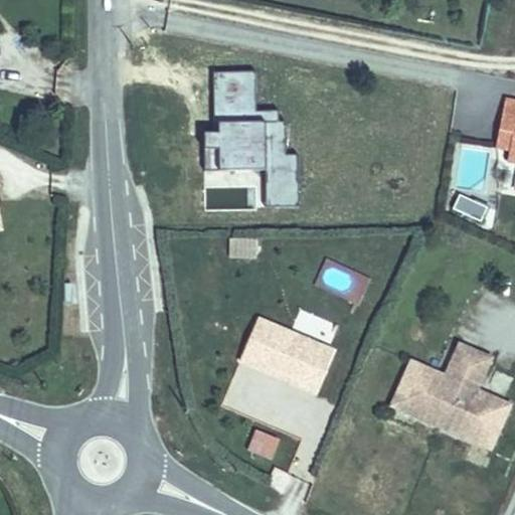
[(212,207),(299,209),(300,153),(284,152),(285,109),(258,109),(259,70),(215,69),(214,132),(205,131),(204,189),(212,189),(212,207)]
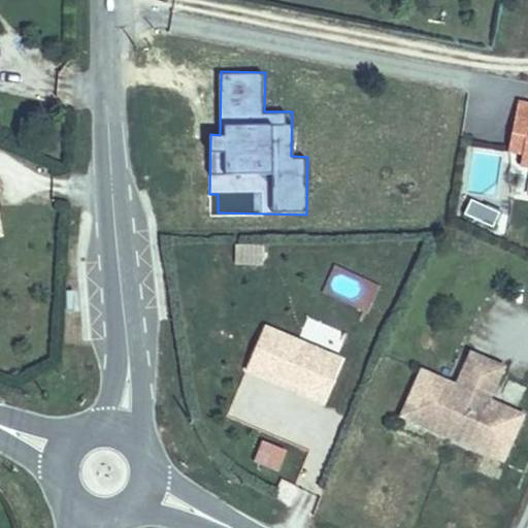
[(0,242),(8,241),(0,194),(0,242)]
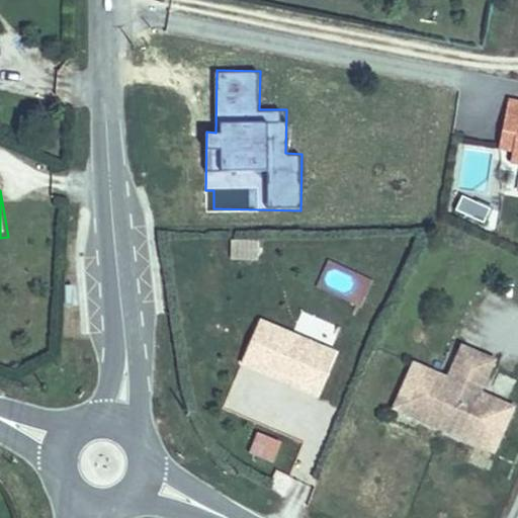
[(455,213),(486,224),(492,205),(460,195),(455,213)]
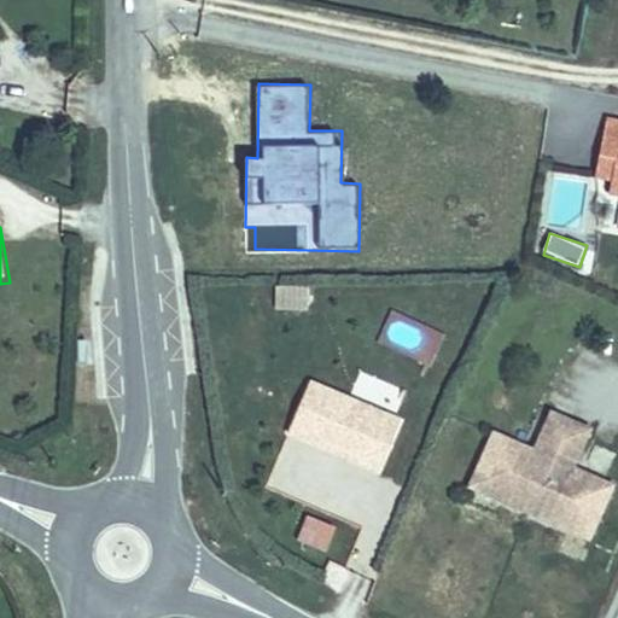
[(309,309),(309,285),(274,285),(275,310),(309,309)]
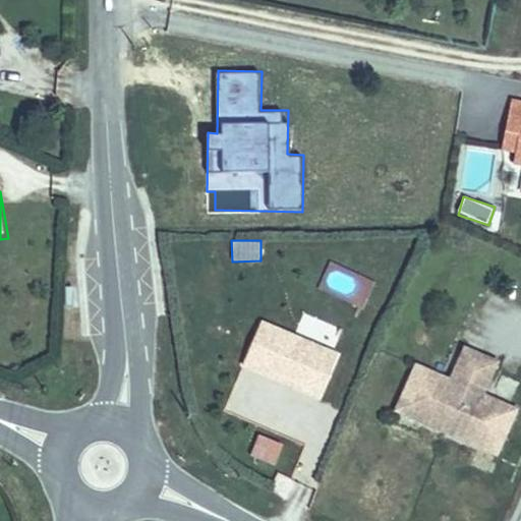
[(358,357),(282,326),(265,368),(341,399),(358,357)]
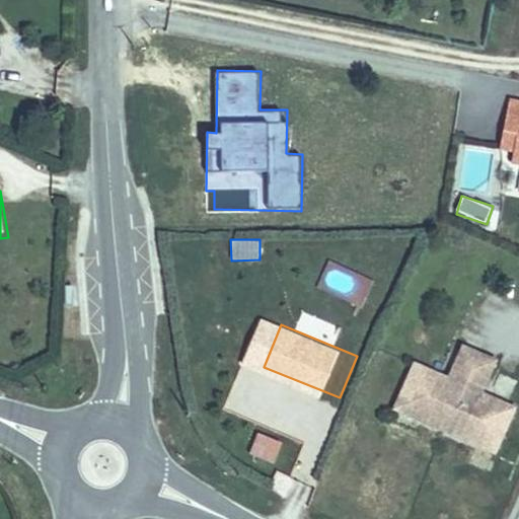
[(518,369),(479,351),(467,377),(472,379),(467,389),(452,382),(455,378),(431,366),(415,400),(432,409),(428,418),(518,461),(518,415),(517,415),(518,411),(518,369)]
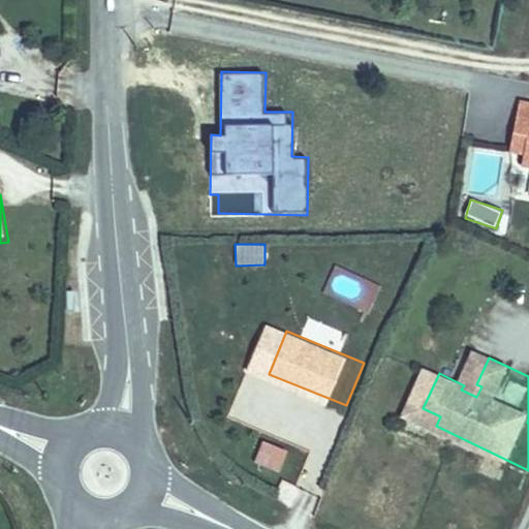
[(476,397),(481,386),(476,384),(473,390),(470,389),(464,385),(461,390),(476,397)]
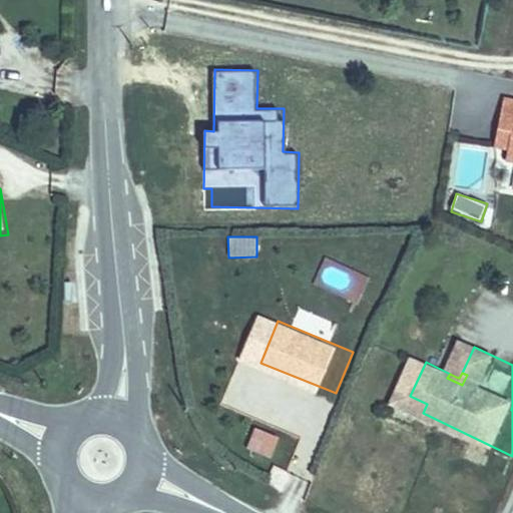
[(423,413),(427,404),(410,396),(405,404),(423,413)]
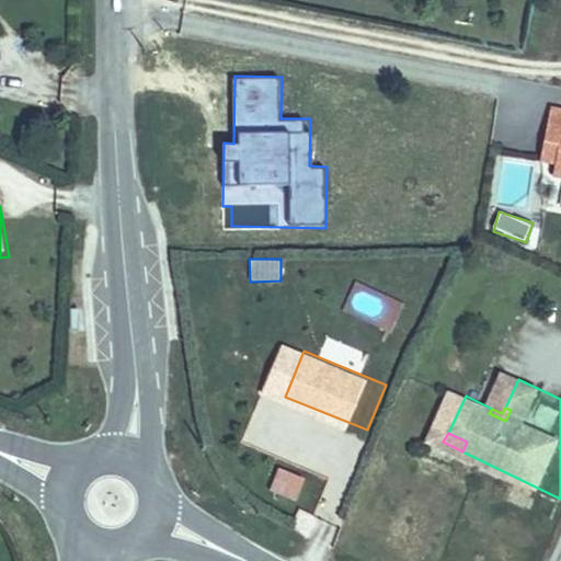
[(275,468),(270,492),(299,499),(305,473),(275,468)]
